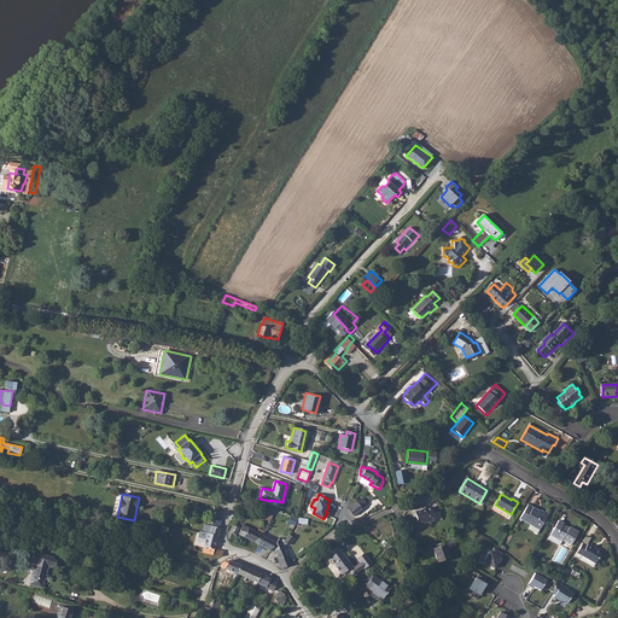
[(361,506),(355,500),(345,509),(350,516),(361,506)]
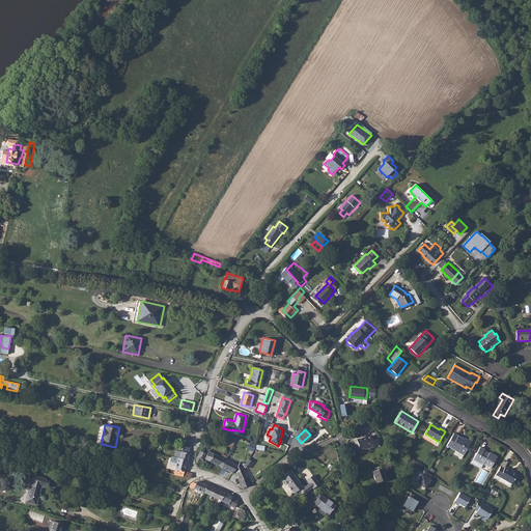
[(446,445),(464,455),(472,442),(467,439),(466,440),(453,434),(446,445)]
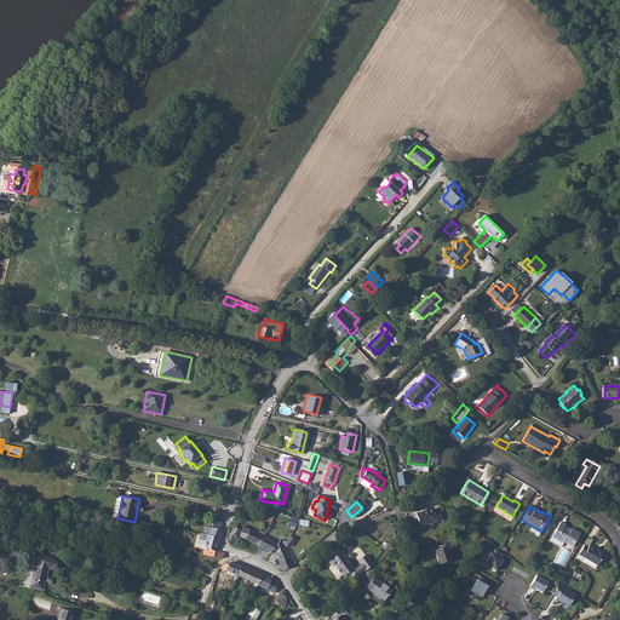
[(437,521),(434,509),(418,514),(418,515),(414,516),(415,521),(419,520),(420,523),(431,521),(431,523),(437,521)]
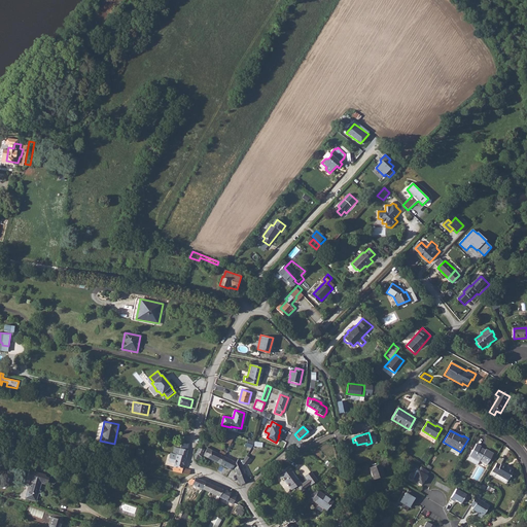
[(224,443),(230,446),(235,437),(230,434),(224,443)]
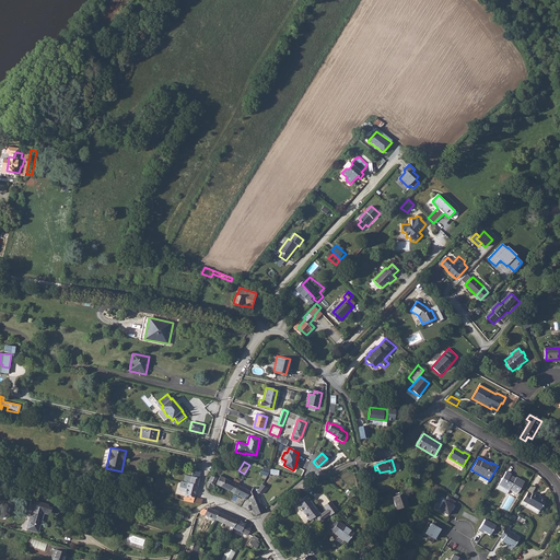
[(268,477),(270,469),(264,467),(261,474),(268,477)]
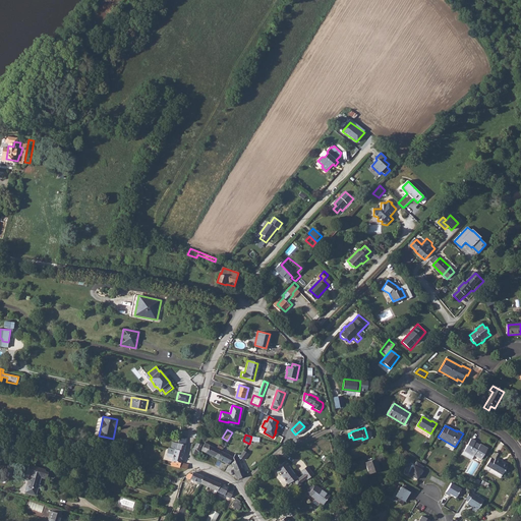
[(476,442),(471,439),(465,451),(474,456),(475,454),(482,458),(488,449),(481,445),(480,446),(475,443),(476,442)]
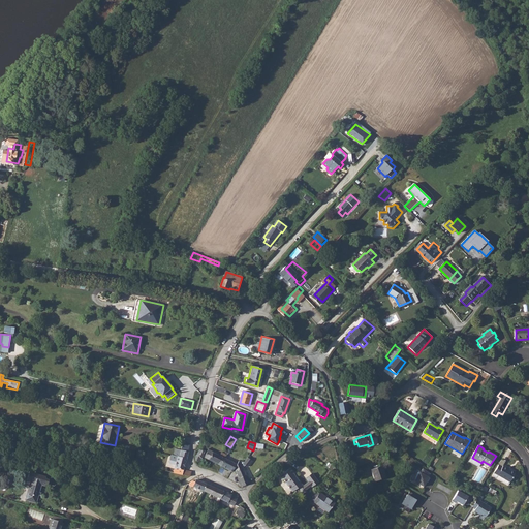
[(173,456),(186,460),(189,449),(181,447),(180,450),(174,449),(173,456)]
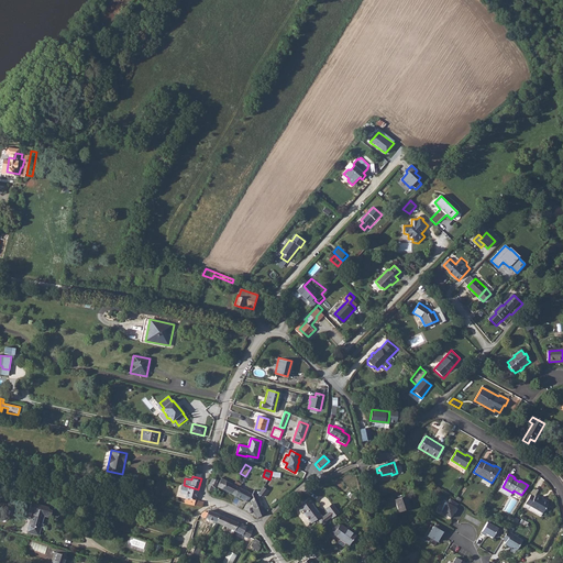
[(211,485),(209,490),(213,492),(218,481),(211,477),(209,484),(211,485)]
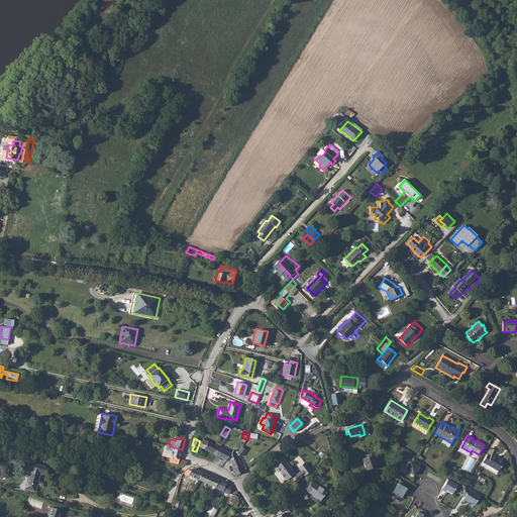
[(200,447),(205,449),(209,441),(204,438),(200,447)]
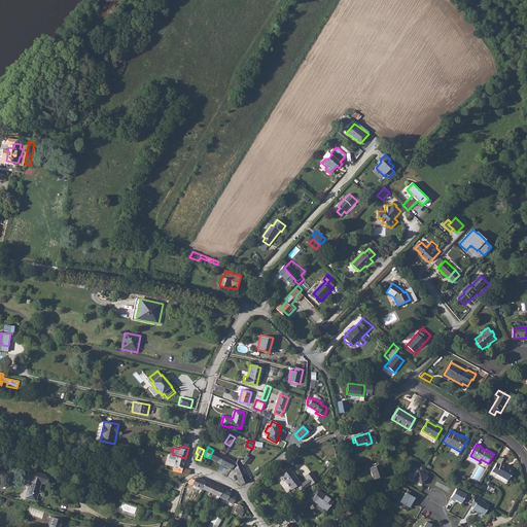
[(222,457),(224,454),(220,451),(218,453),(213,450),(209,458),(218,464),(222,457)]
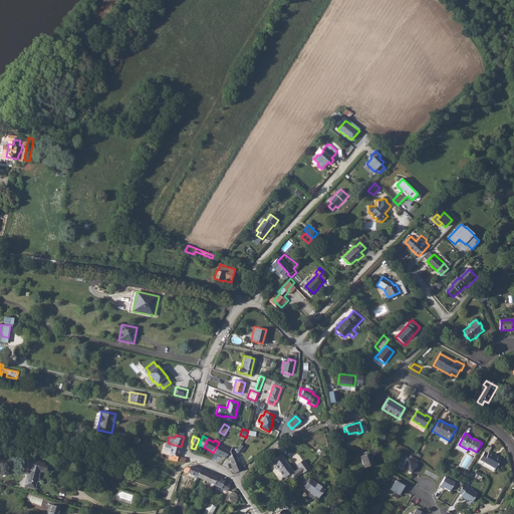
[(169,459),(169,460),(177,462),(181,447),(168,443),(166,451),(170,452),(169,454),(173,455),(173,456),(170,456),(169,457),(169,459)]
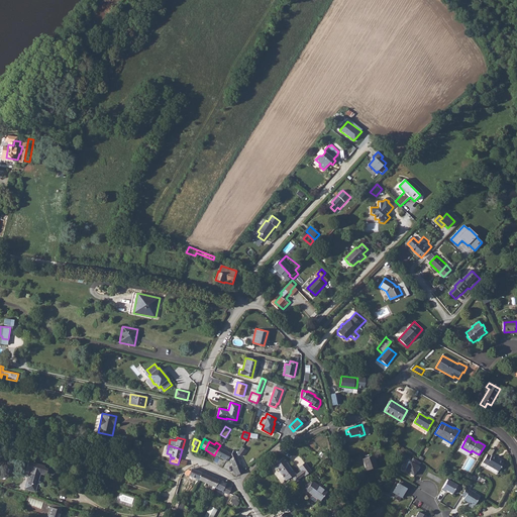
[(224,460),(228,458),(229,456),(226,454),(227,453),(218,448),(214,455),(224,460)]
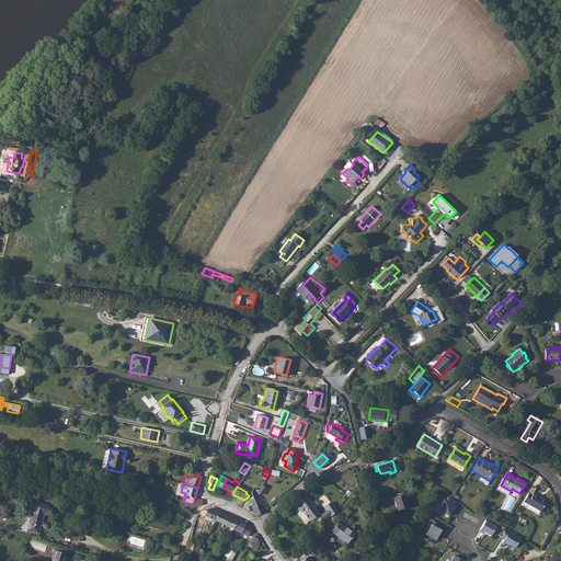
[(254,517),(263,513),(253,492),(249,495),(248,497),(251,505),(250,506),(254,517)]
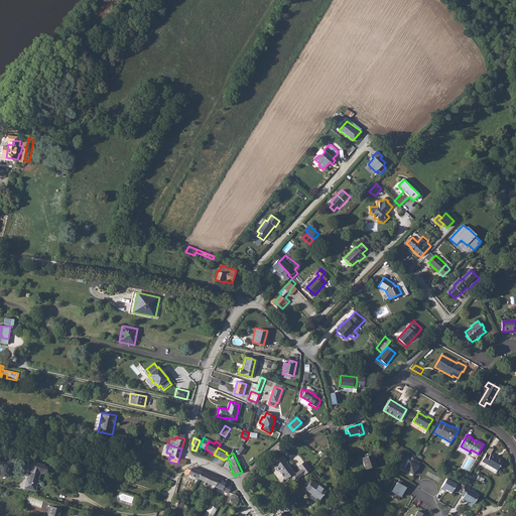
[(482,461),(498,471),(503,462),(491,455),(491,457),(486,454),(482,461)]
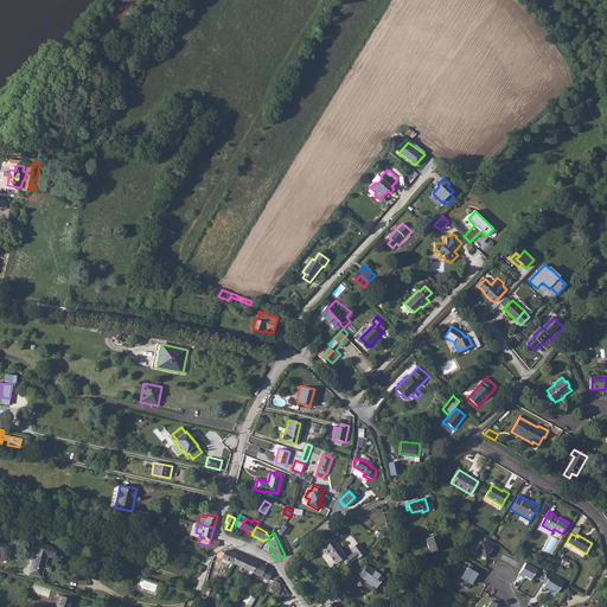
[(436,536),(426,540),(430,553),(442,549),(436,536)]
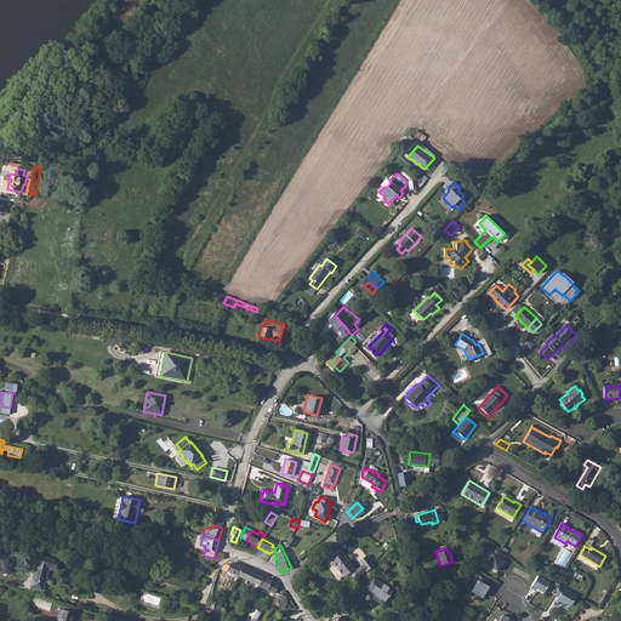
[(366,571),(375,565),(368,556),(359,562),(362,565),(355,570),(352,565),(345,556),(341,551),(329,559),(332,565),(335,564),(345,577),(352,573),(355,579),(366,571)]
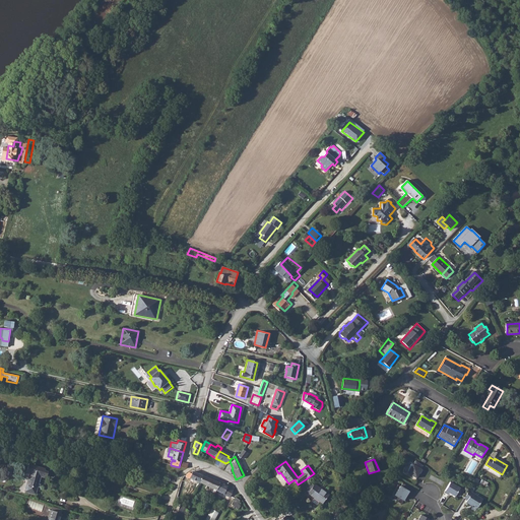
[(26,473),(30,473),(25,493),(36,496),(41,476),(47,478),(48,472),(46,471),(45,468),(29,464),(26,473)]
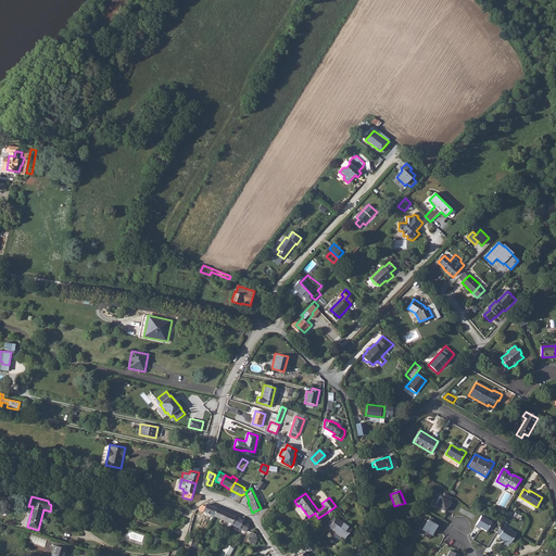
[(453,502),(445,496),(442,501),(440,500),(438,503),(437,509),(446,515),(449,509),(450,510),(452,506),(451,505),(453,502)]
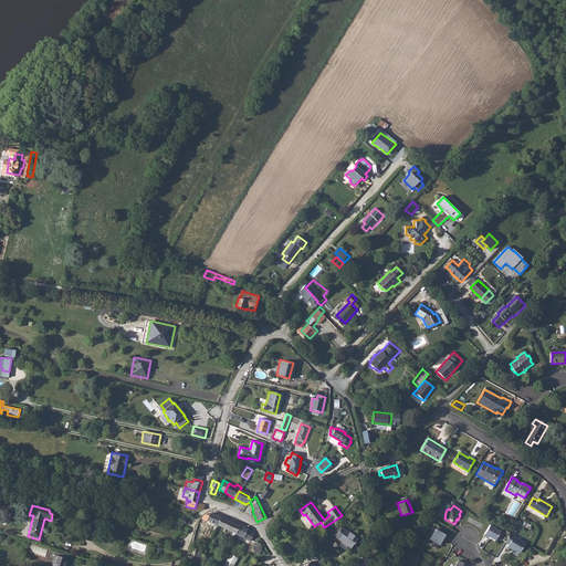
[(207,521),(218,526),(221,517),(210,513),(209,515),(206,514),(205,515),(202,520),(206,521),(207,521)]
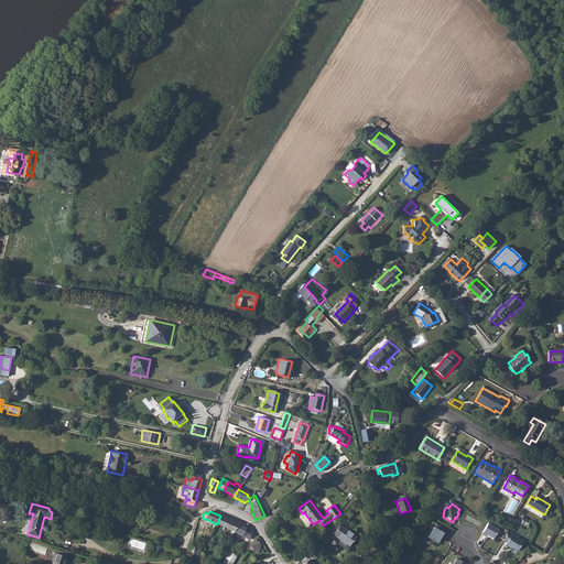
[(217,524),(235,532),(239,524),(220,516),(217,524)]
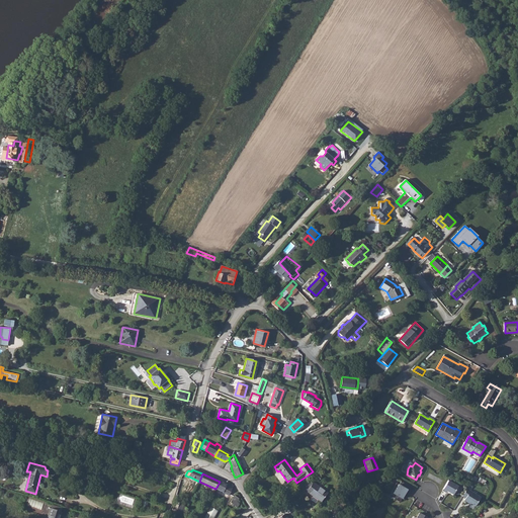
[(228,494),(232,485),(227,483),(227,484),(220,481),(220,482),(216,489),(228,494)]
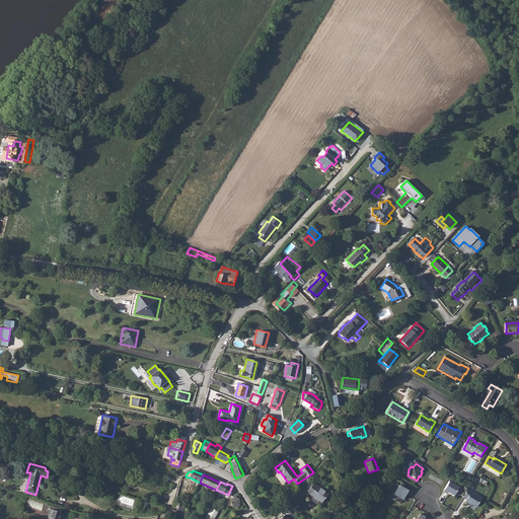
[(328,494),(313,484),(312,484),(309,482),(304,489),(307,491),(307,492),(314,497),(311,500),(316,504),(319,501),(322,503),(328,495),(328,494)]
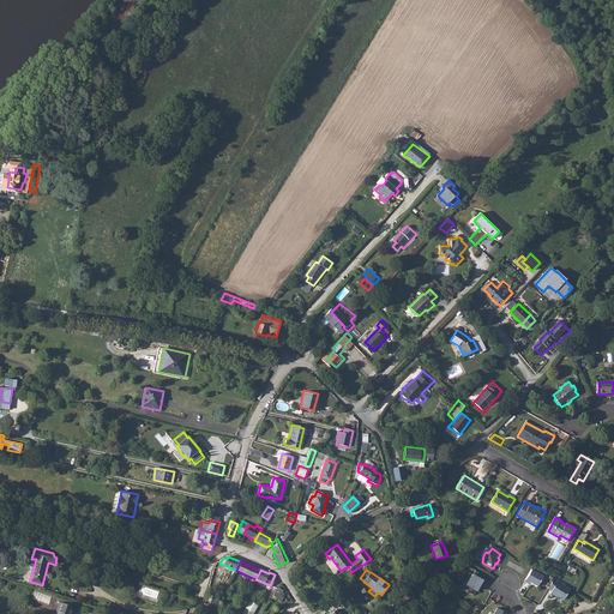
[(543,577),(531,570),(524,582),(529,584),(530,583),(537,587),(543,577)]
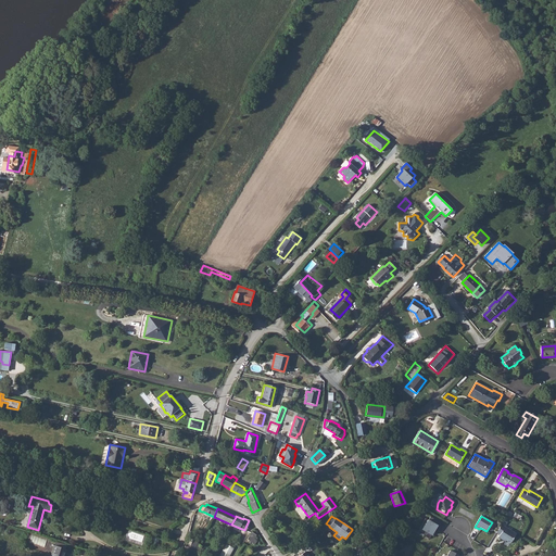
[(441,525),(431,518),(429,522),(426,520),(422,526),(425,528),(422,531),(426,533),(424,538),(430,541),(433,534),(434,534),(441,525)]
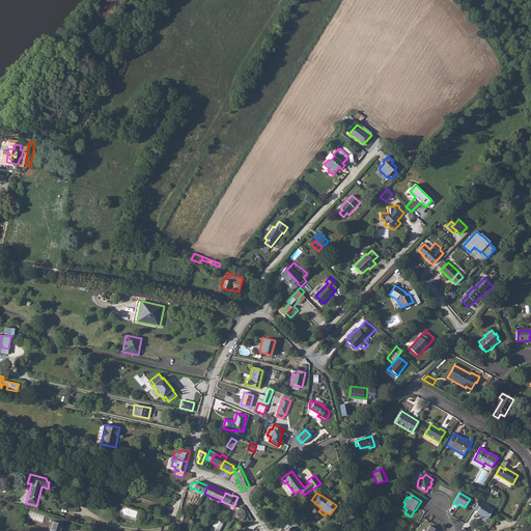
[(494,509),(479,501),(475,509),(478,511),(477,513),(481,515),(481,514),(488,519),(494,509)]
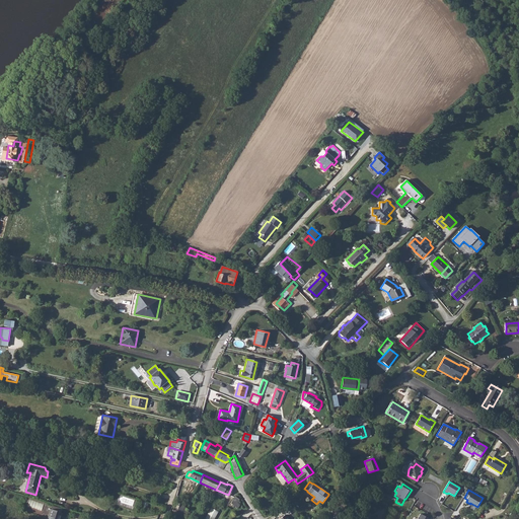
[(239,500),(235,497),(231,503),(237,509),(240,505),(237,502),(239,500)]
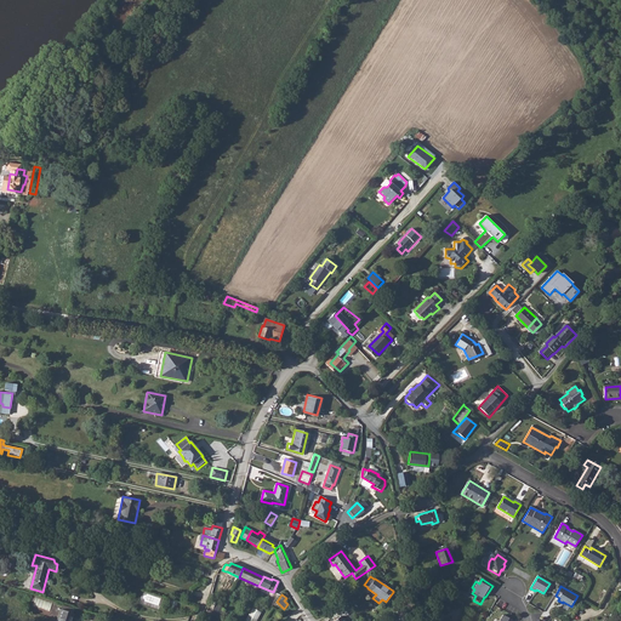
[(252,608),(246,620),(248,620),(256,620),(261,613),(252,608)]
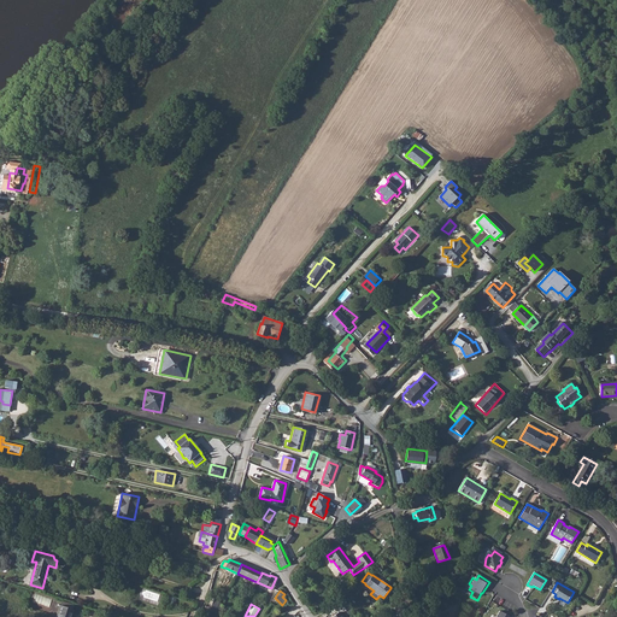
[(70,616),(74,610),(60,605),(56,616),(70,616)]
